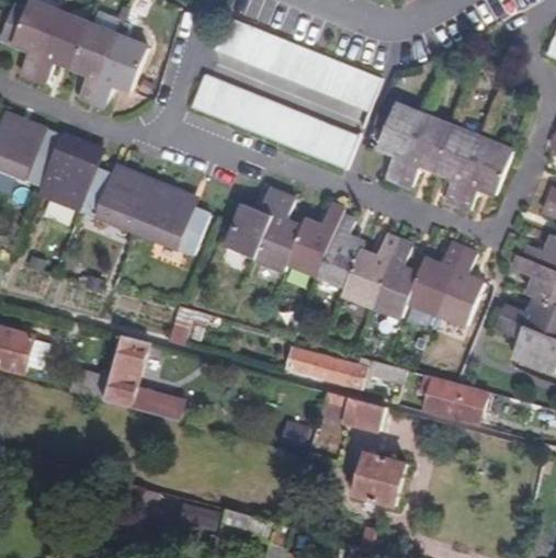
[(32,76),(58,10),(33,0),(26,0),(10,41),(27,48),(19,70),(32,76)]
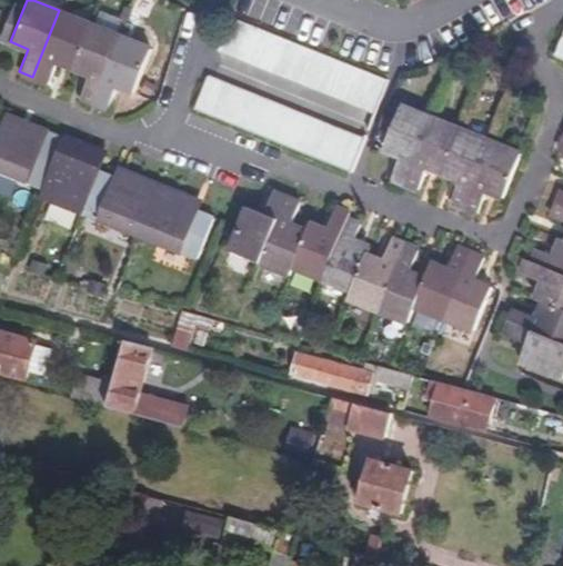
[(71,66),(89,22),(59,10),(32,77),(44,81),(54,59),(71,66)]
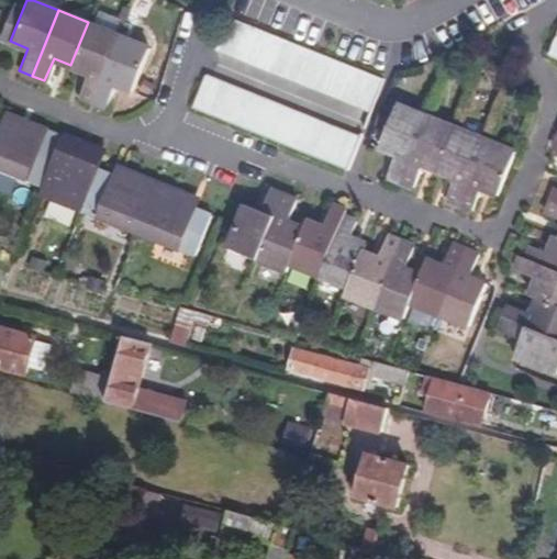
[(379,77),(226,17),(214,45),(366,105),(379,77)]
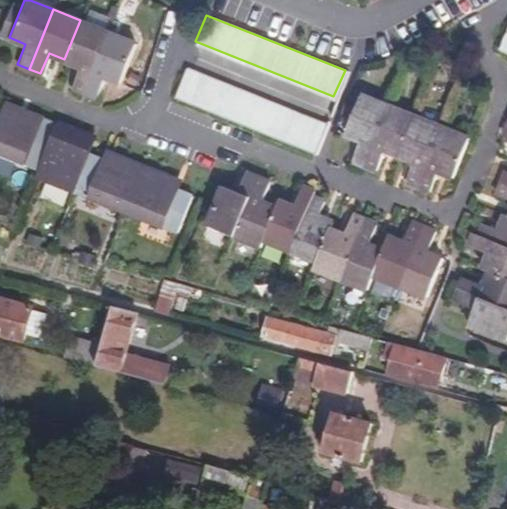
[(83,91),(107,32),(80,20),(64,59),(78,65),(70,85),(83,91)]
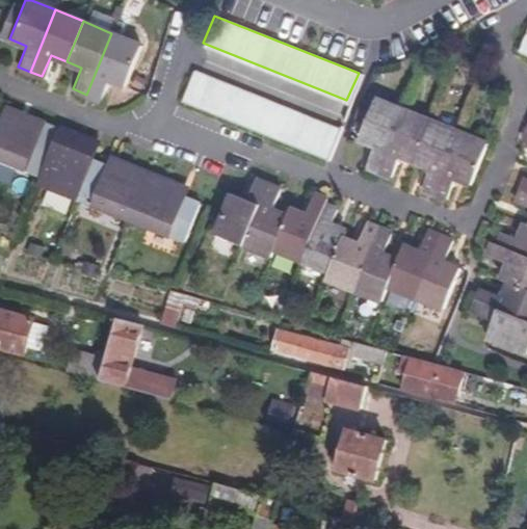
[(517,51),(526,54),(526,31),(525,31),(517,51)]
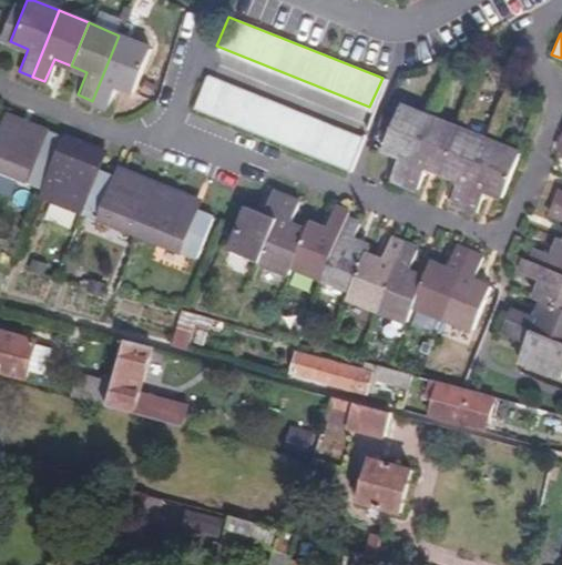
[(149,47),(119,36),(92,101),(105,106),(114,83),(131,90),(149,47)]
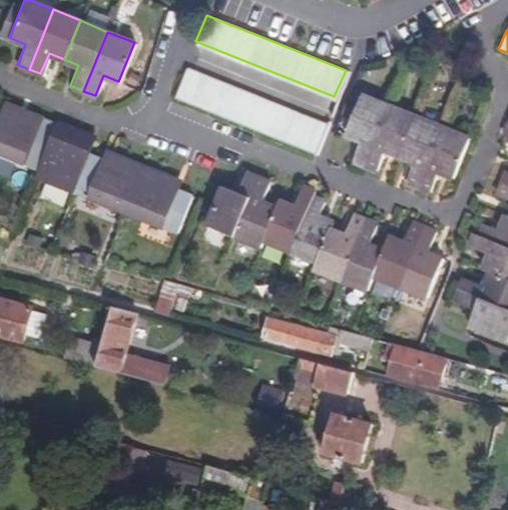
[(422,60),(426,53),(417,49),(414,56),(422,60)]
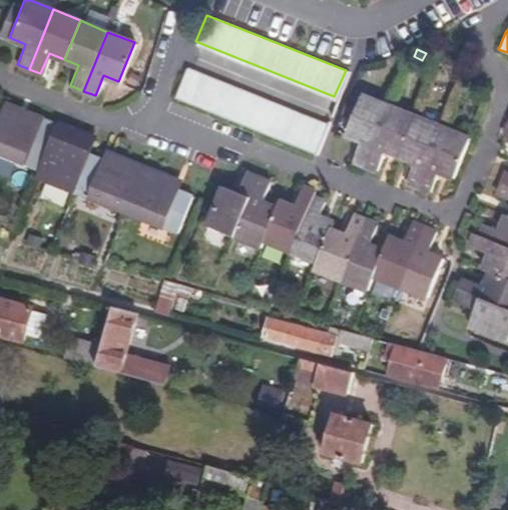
[(443,63),(452,67),(455,61),(446,57),(443,63)]
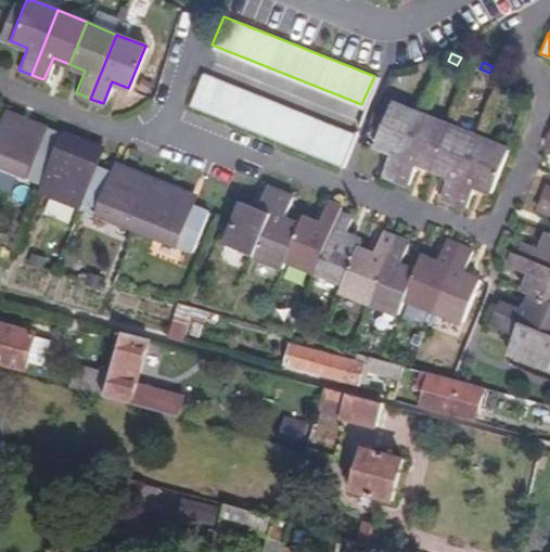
[(189,102),(339,164),(352,135),(201,74),(189,102)]
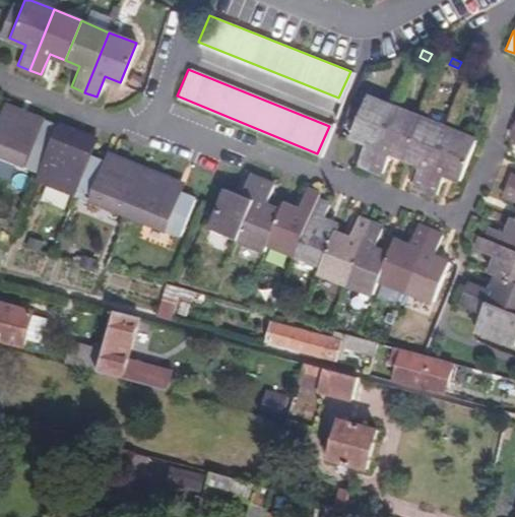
[(126,81),(135,85),(140,75),(131,71),(126,81)]
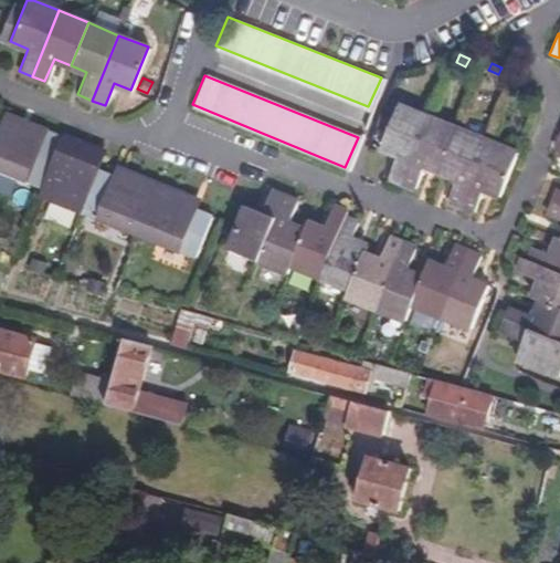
[(387,174),(400,179),(428,115),(397,102),(379,144),(395,153),(387,174)]
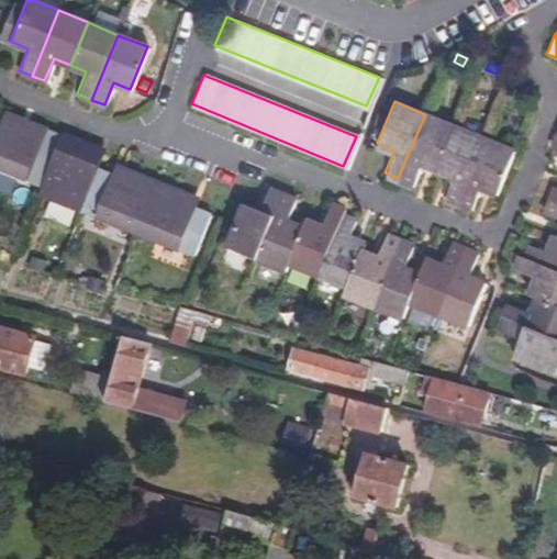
[(3,111),(0,119),(22,127),(26,120),(3,111)]
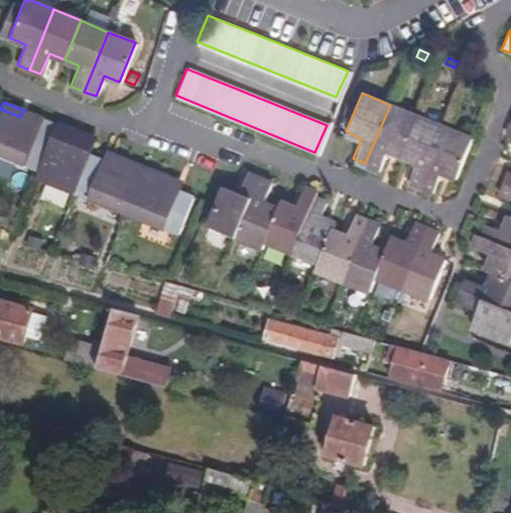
[(390,105),(365,163),(378,168),(385,149),(400,154),(416,116),(390,105)]
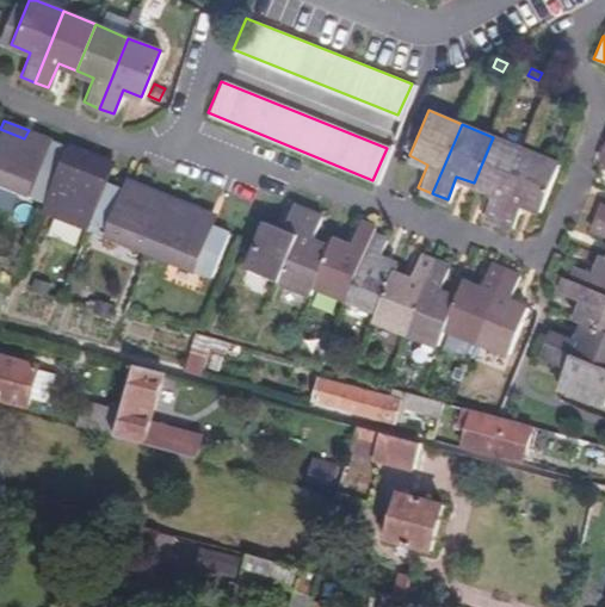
[(0,180),(43,198),(65,144),(29,130),(24,138),(0,129),(0,180)]
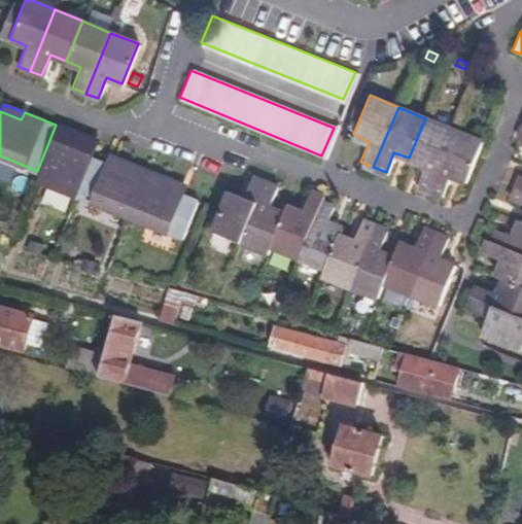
[(425,118),(409,158),(423,164),(416,184),(429,189),(453,130),(425,118)]
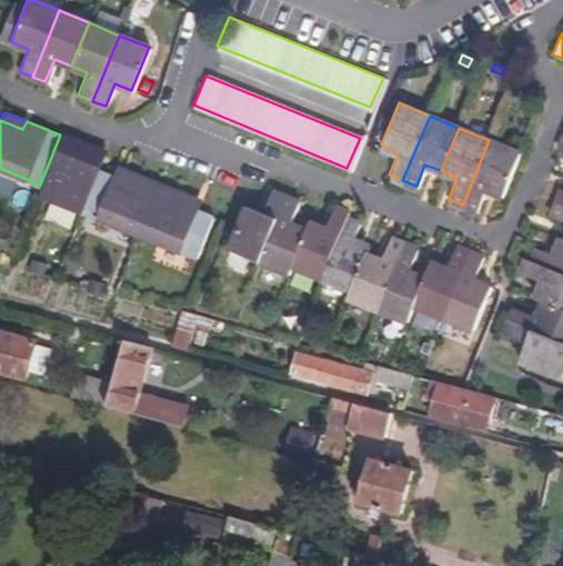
[(37,194),(80,210),(98,170),(99,169),(88,165),(94,149),(60,135),(40,185),(37,194)]
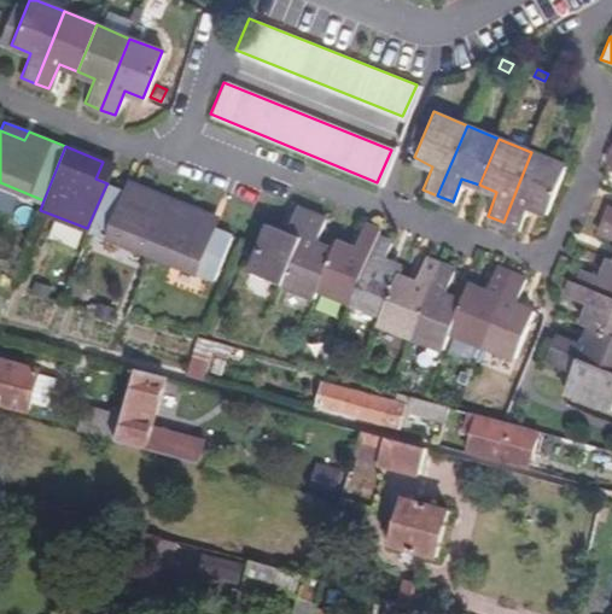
[(531,152),(503,222),(517,228),(525,206),(543,211),(564,164),(531,152)]
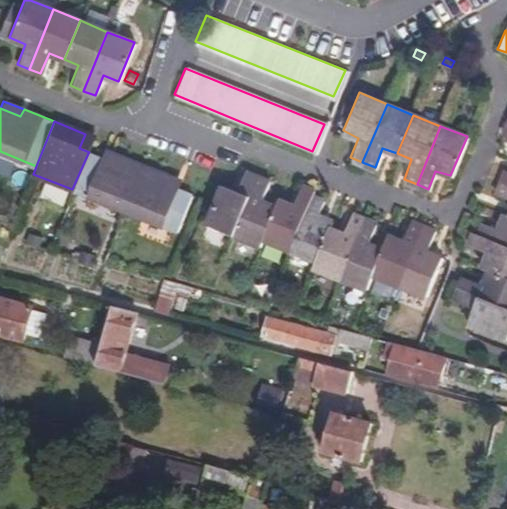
[(79,148),(89,152),(93,137),(85,134),(79,148)]
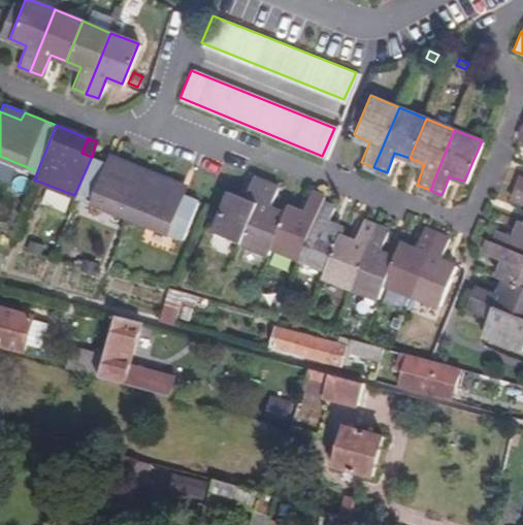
[(74,195),(127,217),(145,170),(112,157),(109,165),(91,158),(74,195)]
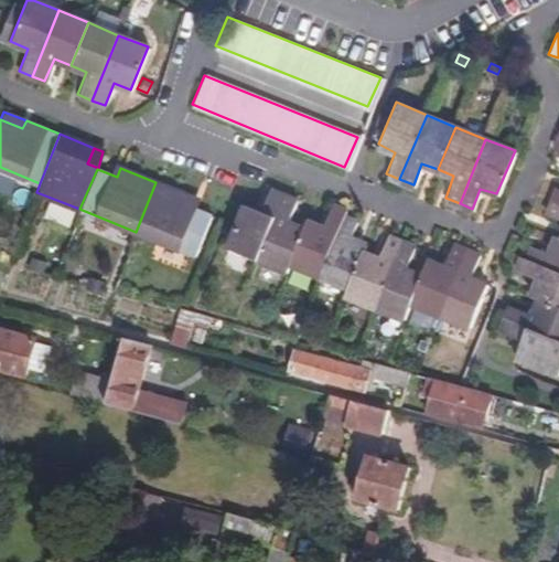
[(156,182),(136,232),(193,254),(208,214),(187,205),(192,195),(156,182)]
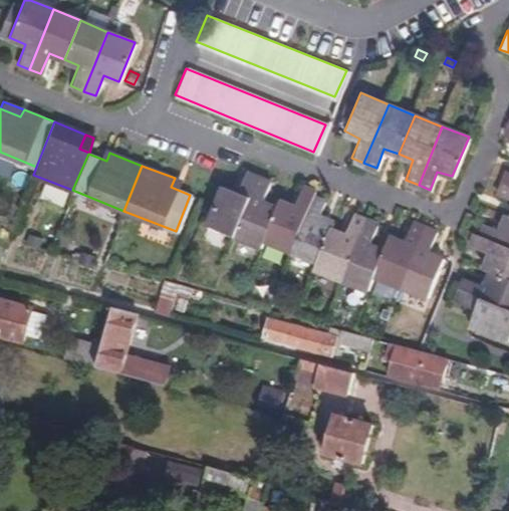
[(204,223),(233,235),(256,178),(244,172),(236,191),(221,184),(204,223)]
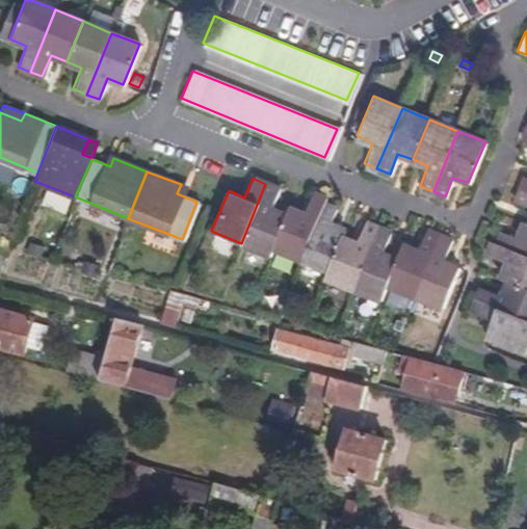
[(268,255),(272,246),(286,214),(271,207),(278,188),(265,184),(241,243),(268,255)]
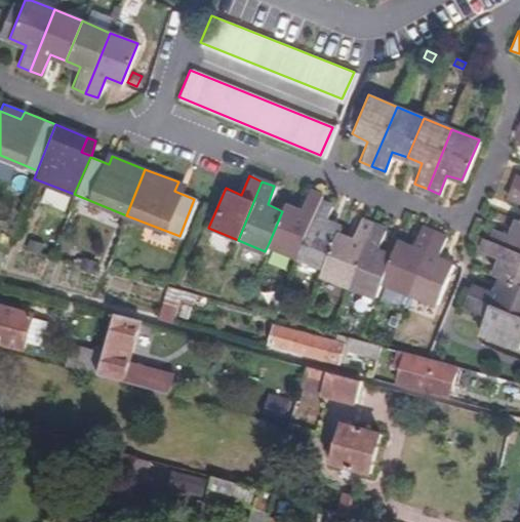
[(519,189),(512,186),(507,198),(519,203),(519,189)]
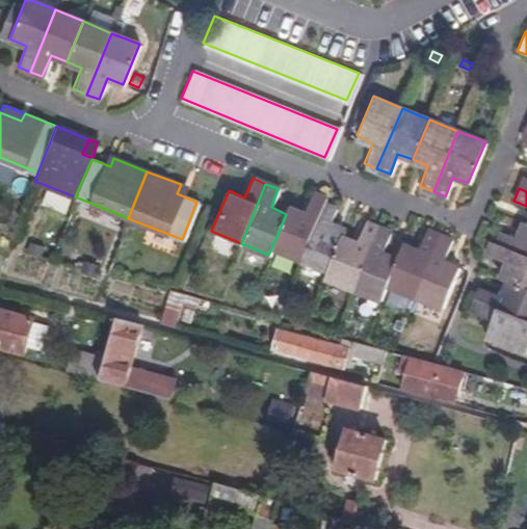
[(272,246),(299,258),(321,204),(323,196),(310,192),(302,212),(289,207),(286,214),(272,246)]
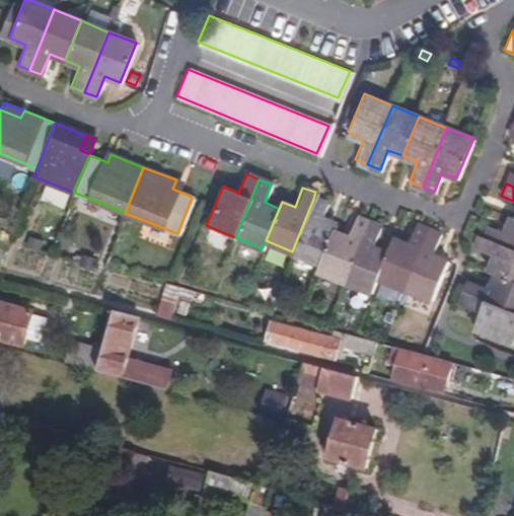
[(292,251),(318,262),(332,229),(335,222),(320,217),(325,204),(313,199),(292,251)]
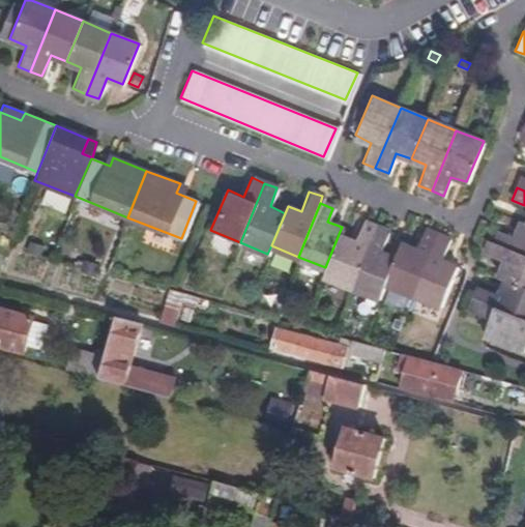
[(322,275),(350,287),(375,226),(361,221),(354,239),(339,234),(325,267),(322,275)]
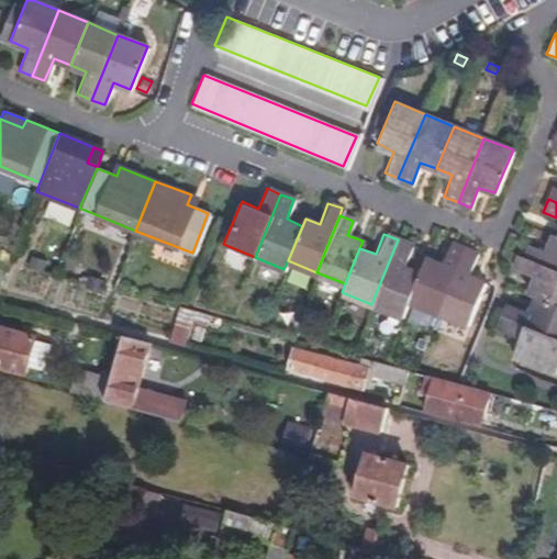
[(523,257),(556,270),(556,236),(552,234),(544,250),(530,244),(523,257)]
